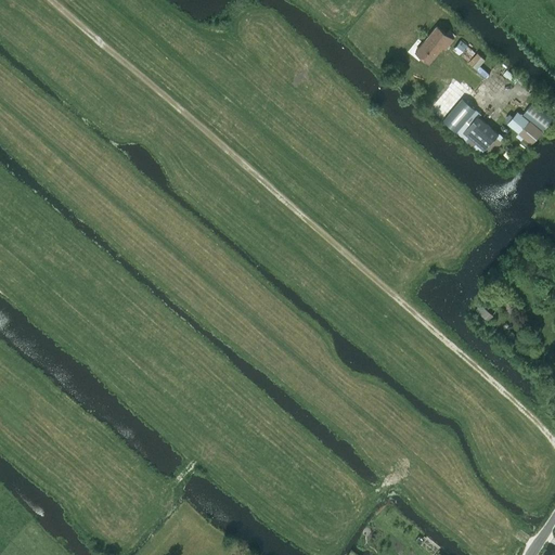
[(429,62),(441,47),(446,50),(454,39),(436,25),(428,35),(415,51),(429,62)]
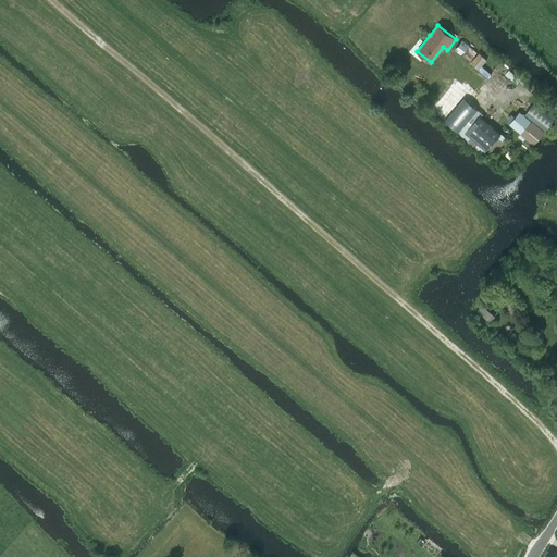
[(465,99),(445,122),(459,134),(478,111),(479,111),(465,99)]
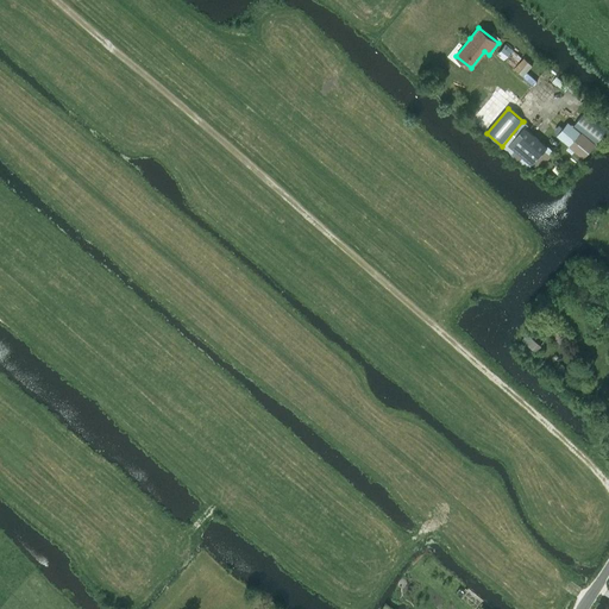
[(584,111),(573,125),(596,143),(596,142),(607,129),(586,113),(584,111)]
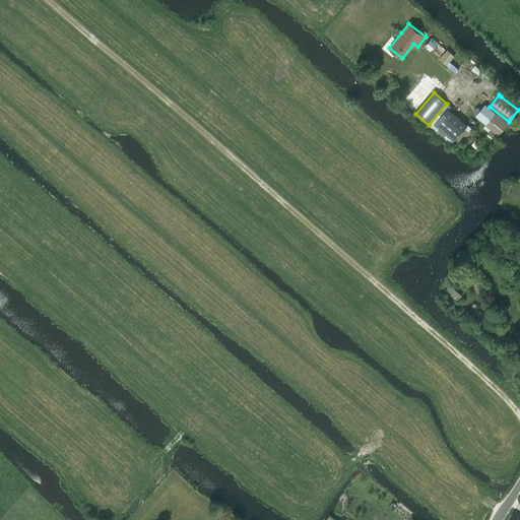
[(508,122),(485,104),(475,116),(498,135),(508,122)]
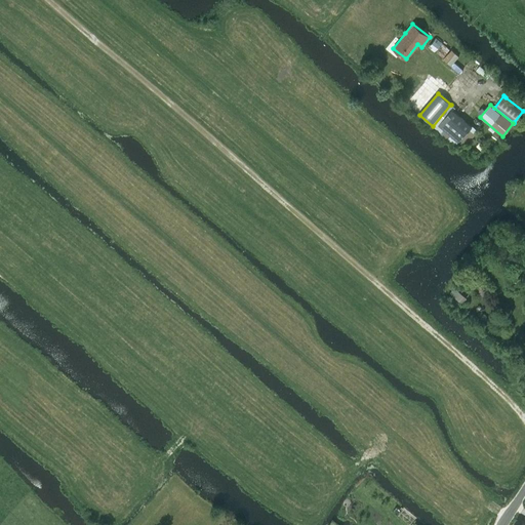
[(453,110),(440,125),(457,142),(472,126),(453,110)]
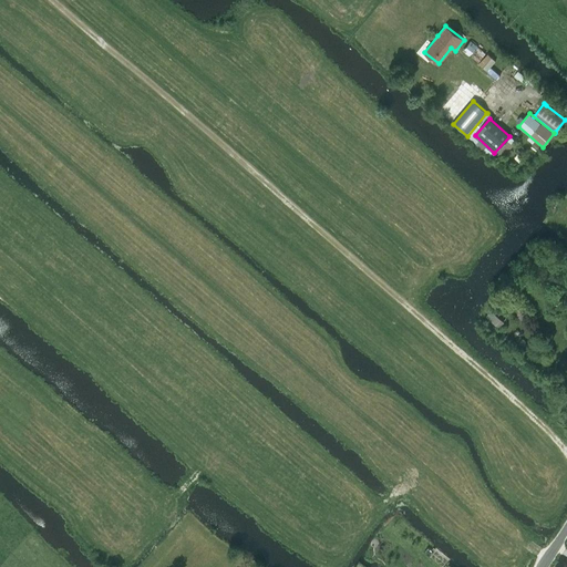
All buildings are outlined.
